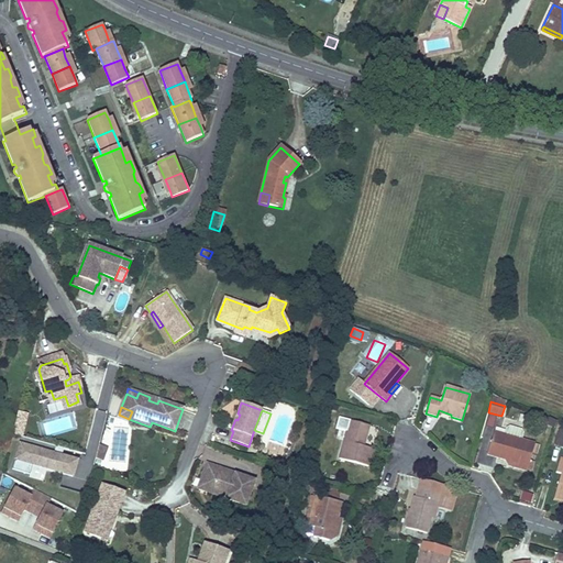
[(21,437),(26,414),(19,411),(13,432),(14,433),(21,437)]
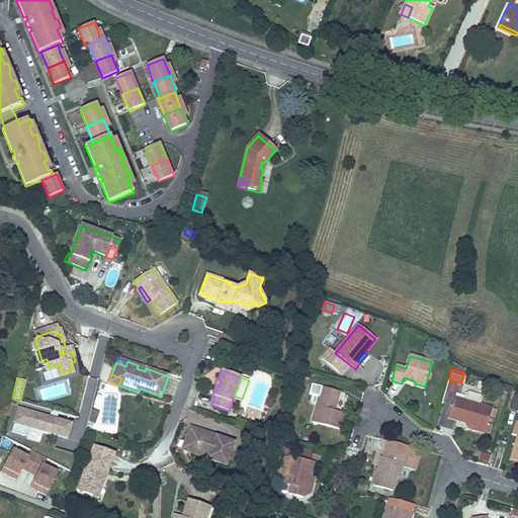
[(447,393),(454,394),(456,382),(449,381),(447,393)]
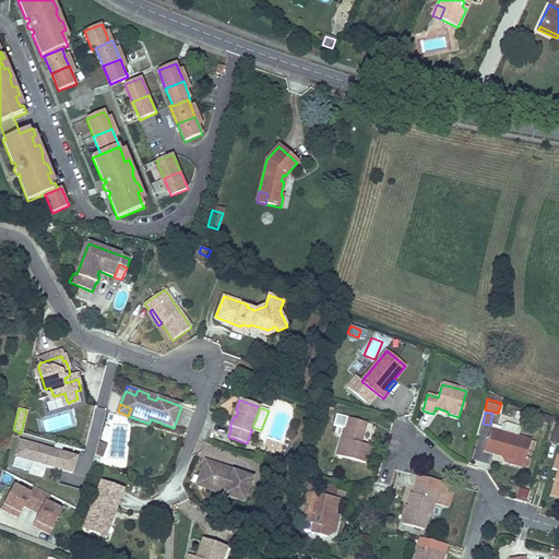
[(342,437),(347,417),(339,415),(333,435),(342,437)]
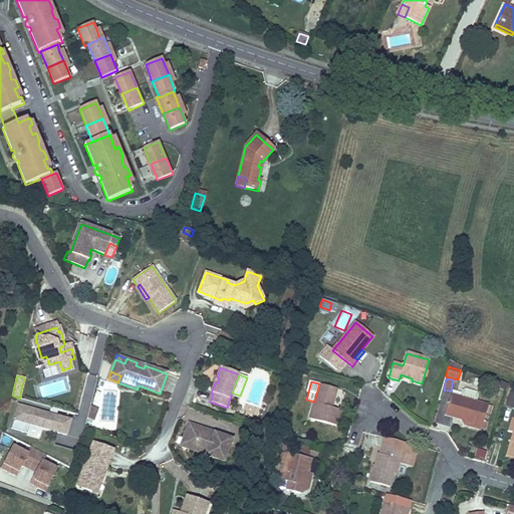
[(336,426),(340,410),(331,408),(336,389),(319,383),(314,402),(309,419),(336,426)]
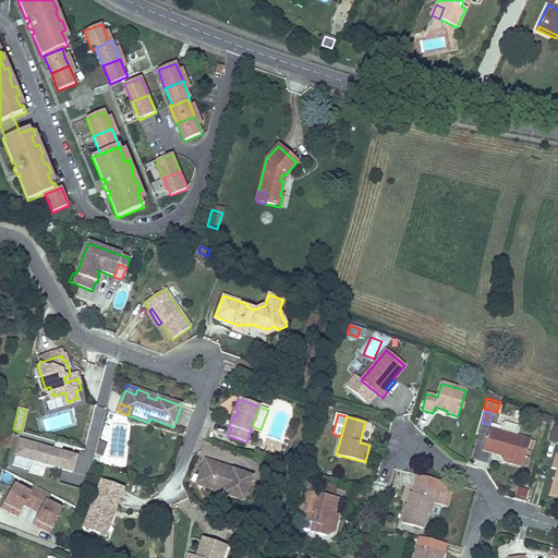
[(534,440),(489,428),(483,450),(524,462),(528,449),(532,450),(534,440)]
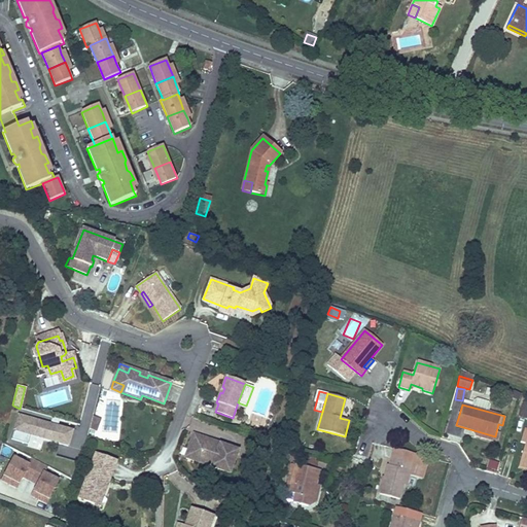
[(75,432),(20,416),(14,432),(18,433),(34,437),(70,449),(75,432)]
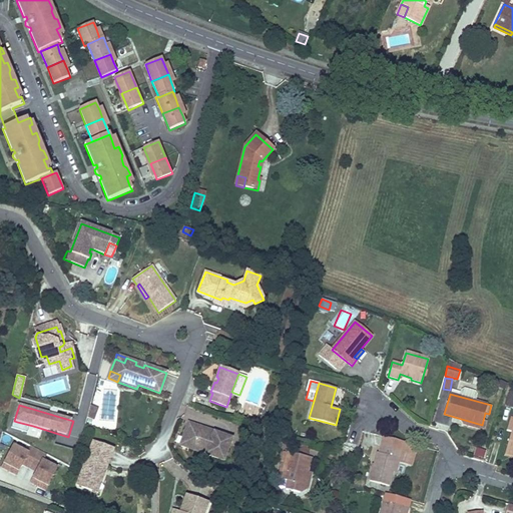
[(90,405),(87,417),(93,419),(96,406),(90,405)]
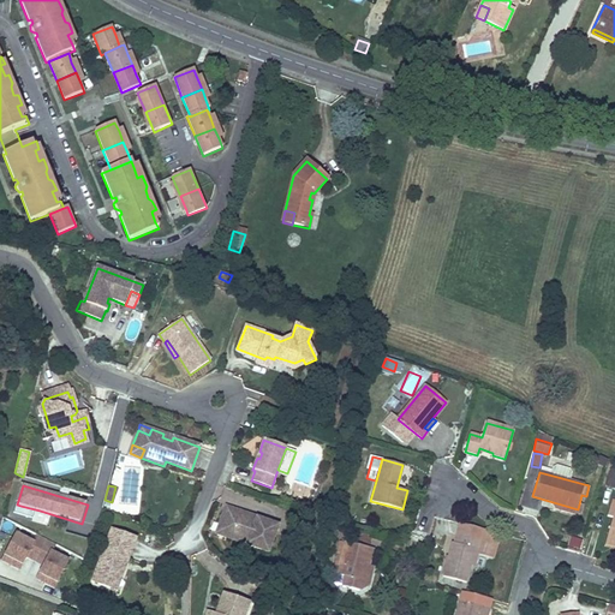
[(40,511),(21,506),(18,514),(36,520),(40,511)]
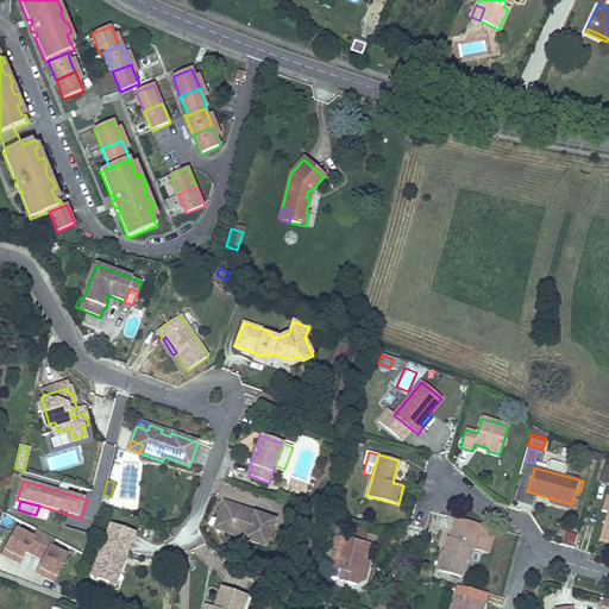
[(265,547),(276,521),(253,513),(252,516),(244,513),(245,509),(224,501),(218,518),(228,521),(225,532),(265,547)]
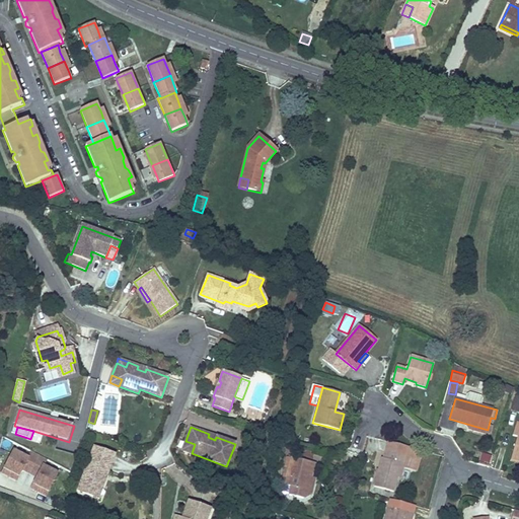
[(192,453),(195,444),(186,441),(181,450),(192,453)]
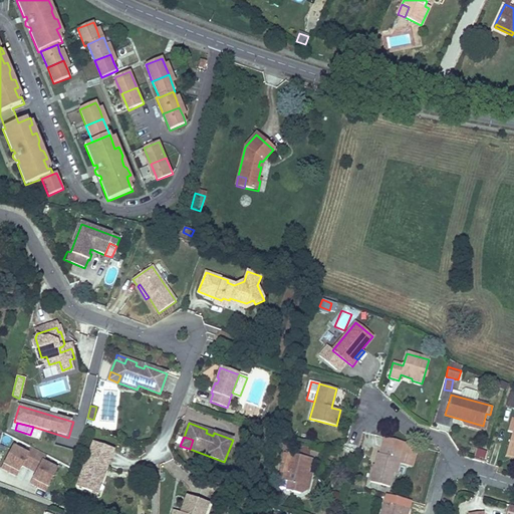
[(384,438),(382,446),(408,453),(409,451),(411,444),(384,438)]
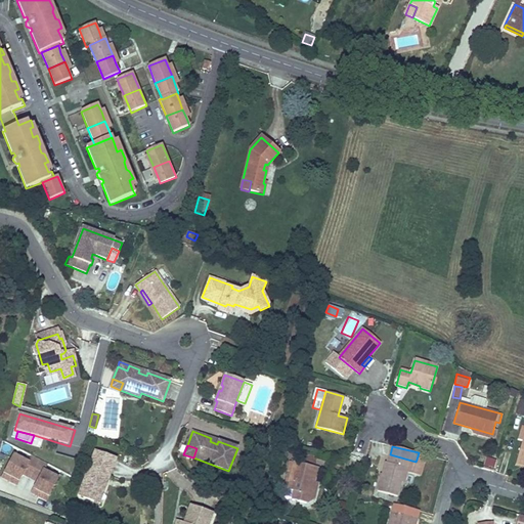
[(106,484),(110,478),(117,459),(94,450),(77,495),(93,501),(100,504),(103,494),(106,484)]
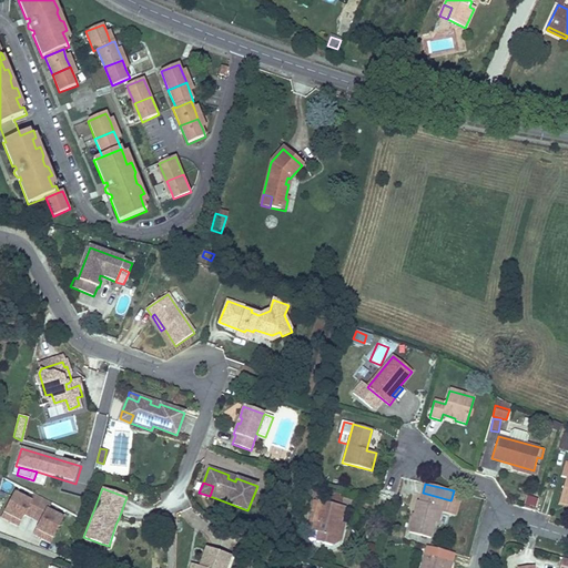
[(320,500),(343,506),(343,496),(322,490),(320,500)]
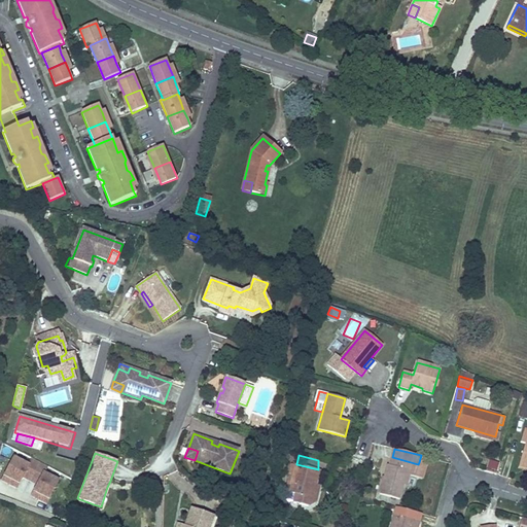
[(421,455),(419,462),(426,464),(427,457),(421,455)]
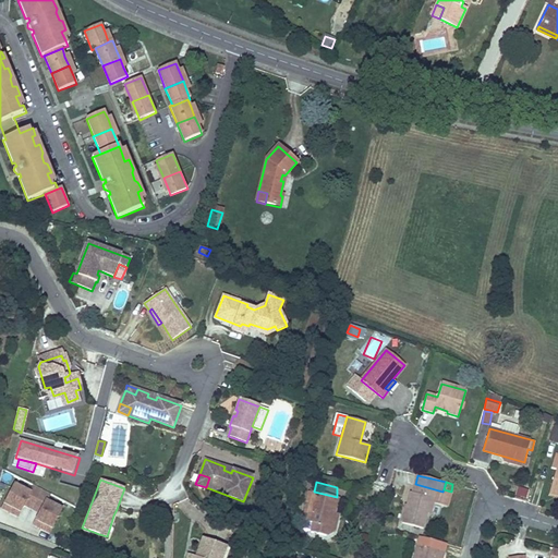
[(423,529),(427,512),(431,500),(434,501),(447,505),(450,494),(443,492),(415,484),(413,493),(411,492),(402,522),(423,529)]
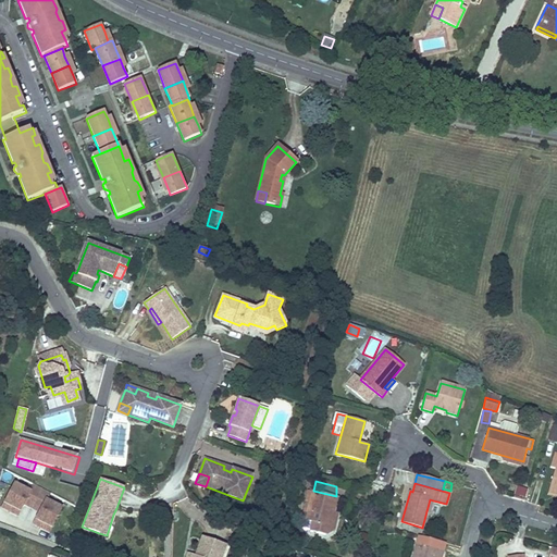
[(20,517),(25,507),(38,514),(33,525),(51,534),(63,509),(48,502),(51,494),(37,487),(34,493),(13,484),(2,509),(20,517)]
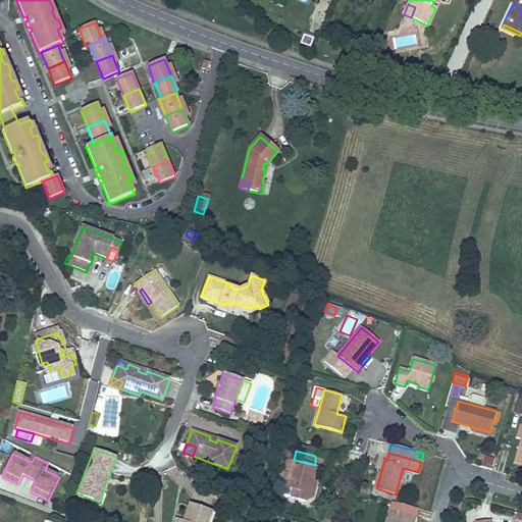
[(484,457),(481,466),(492,469),(496,460),(484,457)]
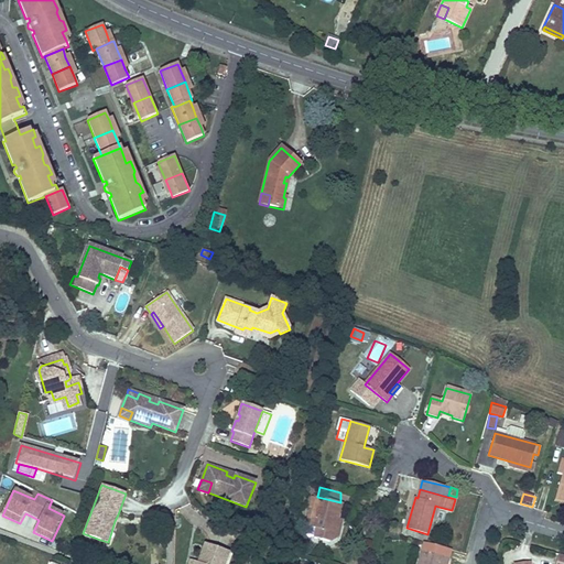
[(310,525),(317,497),(313,496),(306,524),(310,525)]
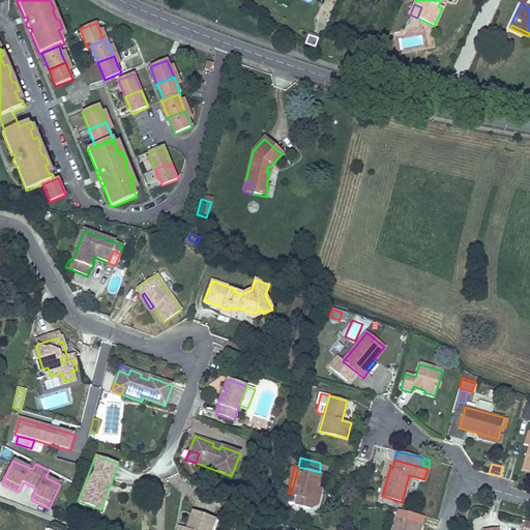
[(317,504),(320,494),(316,494),(317,488),(321,473),(320,472),(298,467),(291,494),(291,495),(297,497),(295,505),(310,509),(317,504)]
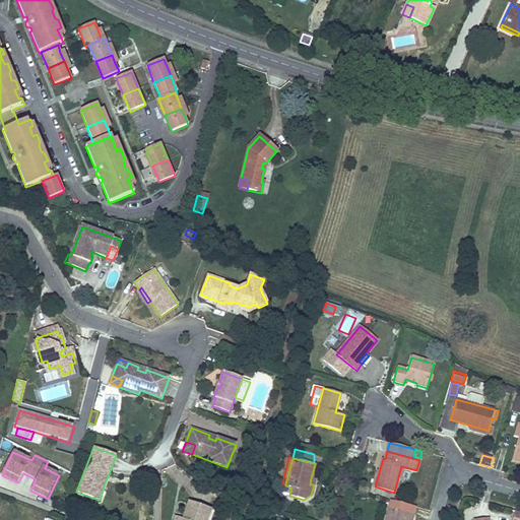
[(206,519),(211,509),(189,501),(183,519),(179,518),(178,519),(206,519)]
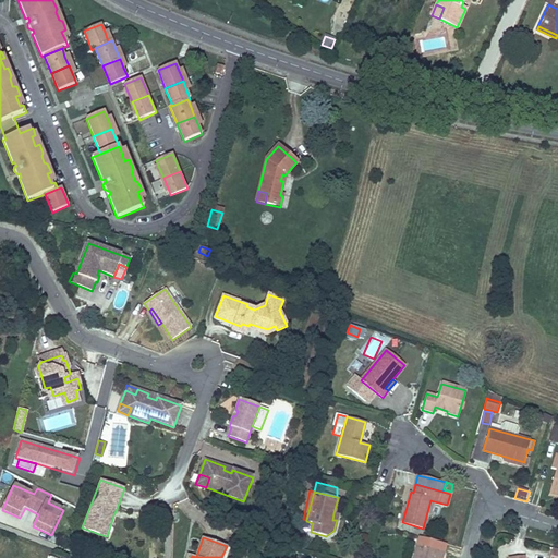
[(441,557),(444,552),(417,545),(414,557),(441,557)]
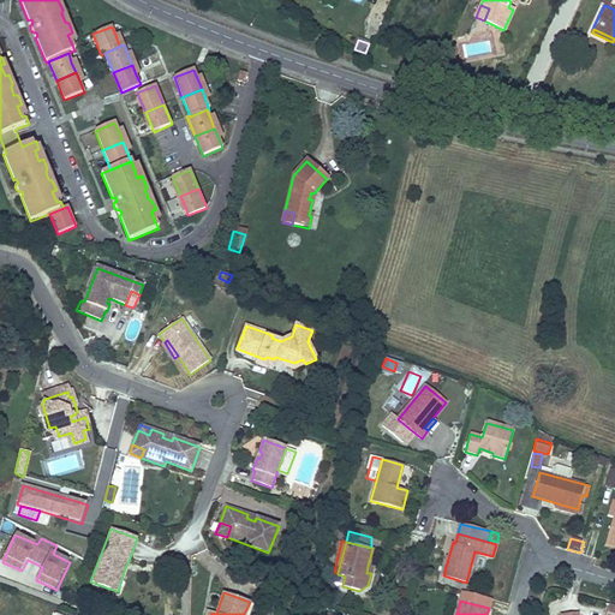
[(614,614),(614,605),(609,604),(604,614),(614,614)]
